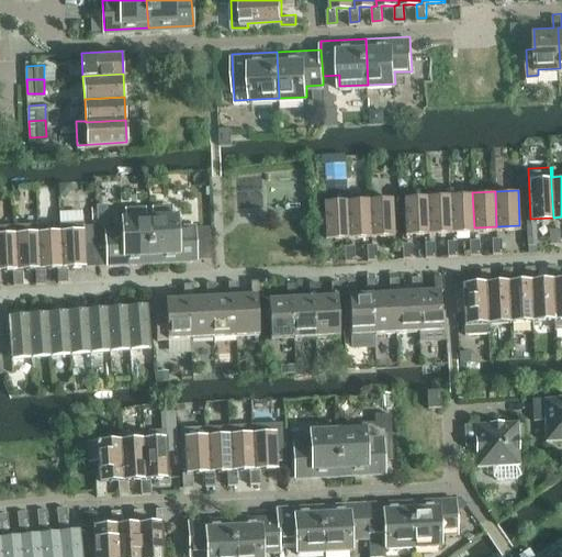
[(472,192),(449,193),(451,230),(474,227),(472,192)]
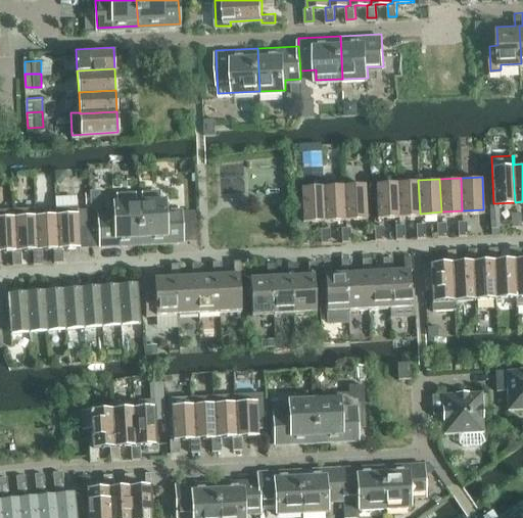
[(418,180),(397,181),(398,215),(420,214),(418,180)]
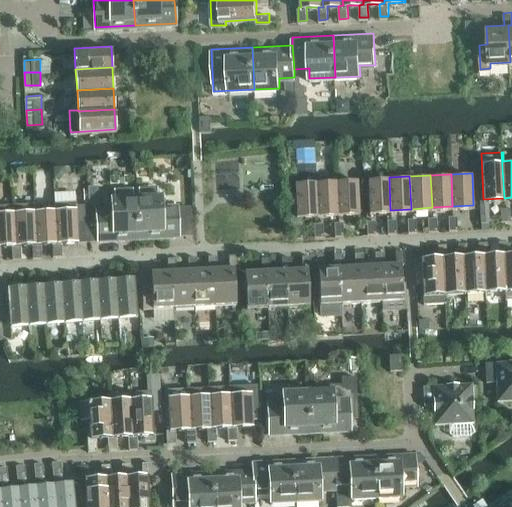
[(390,210),(389,177),(368,178),(370,211),(390,210)]
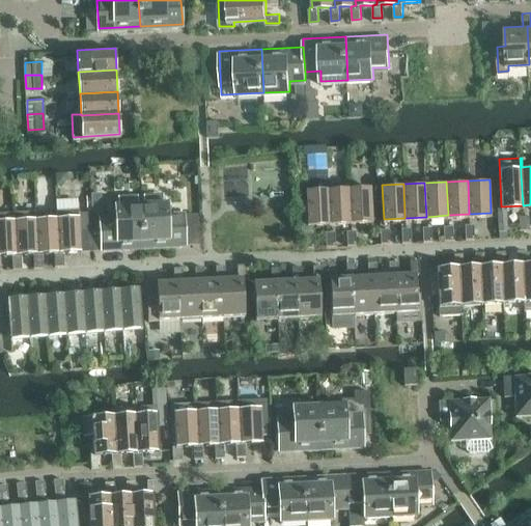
[(371,185),(350,186),(351,220),(372,219),(371,185)]
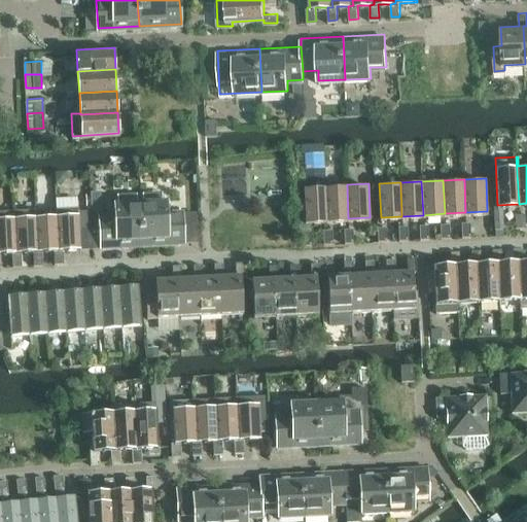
[(347,184),(325,185),(326,219),(348,218),(347,184)]
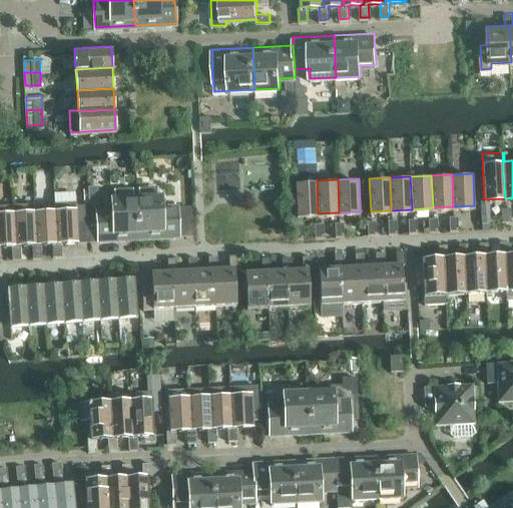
[(318,213),(317,180),(296,181),(297,214),(318,213)]
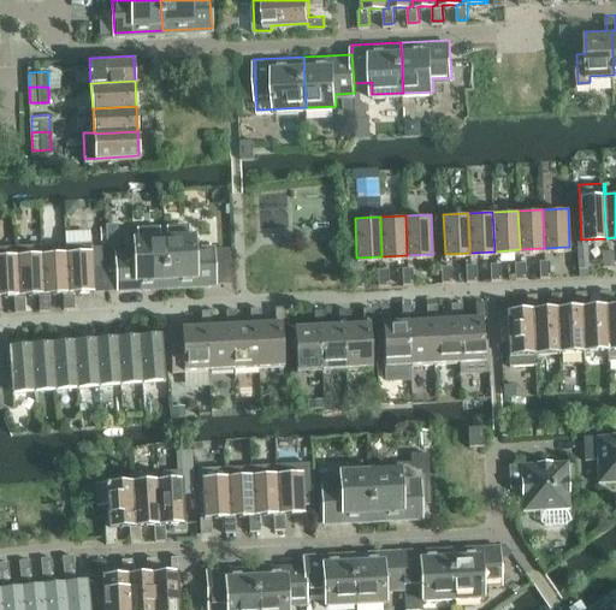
[(194,232),(164,234),(166,284),(215,282),(213,243),(195,244),(194,232)]
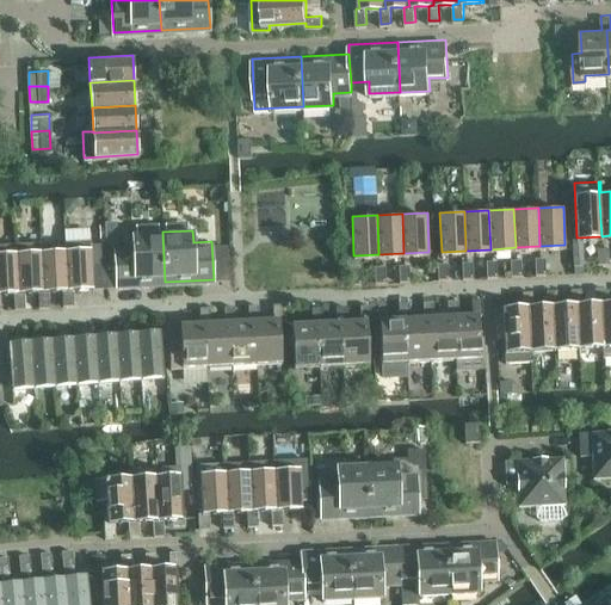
[(165,282),(162,232),(133,233),(134,246),(115,247),(117,284),(165,282)]
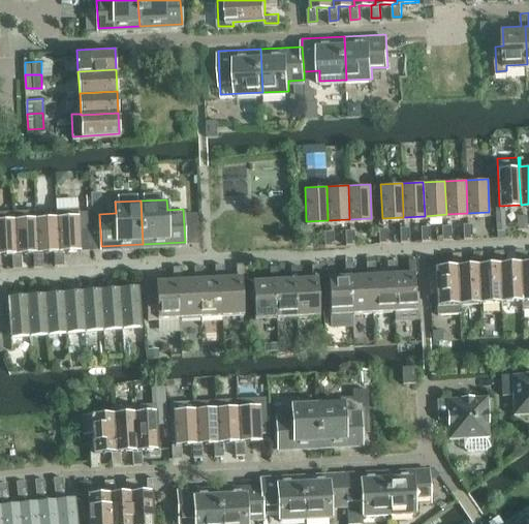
[(57,207),(57,215),(59,249),(54,249),(55,263),(63,262),(63,249),(81,248),(80,227),(88,227),(87,209),(79,209),(78,205),(57,207)]
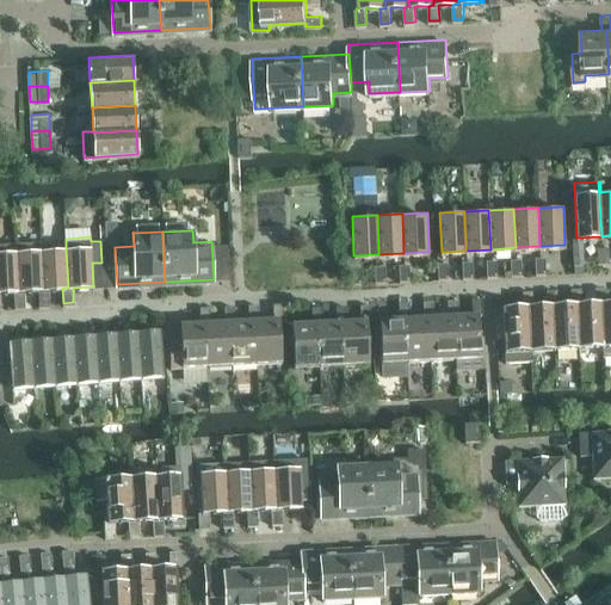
[(41,240),(16,241),(18,290),(14,290),(14,306),(25,306),(24,290),(38,289),(43,289),(41,249),(41,240)]
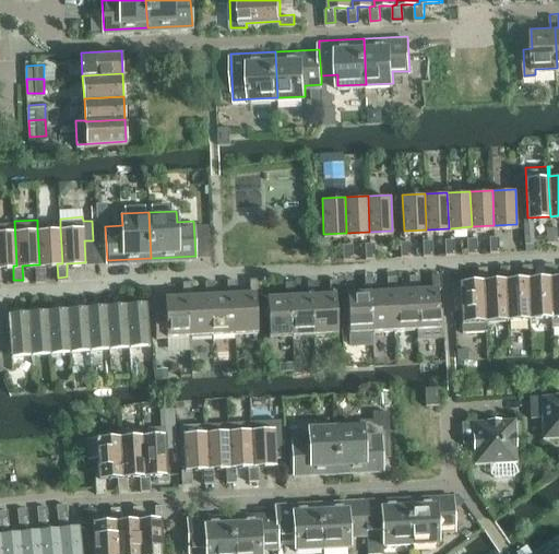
[(16,266),(14,221),(0,221),(0,280),(0,281),(0,271),(0,266),(13,266),(16,266)]
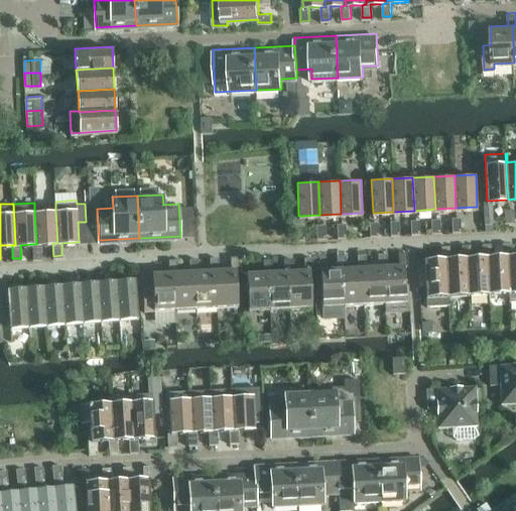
[(513,220),(513,207),(504,208),(505,221),(513,220)]
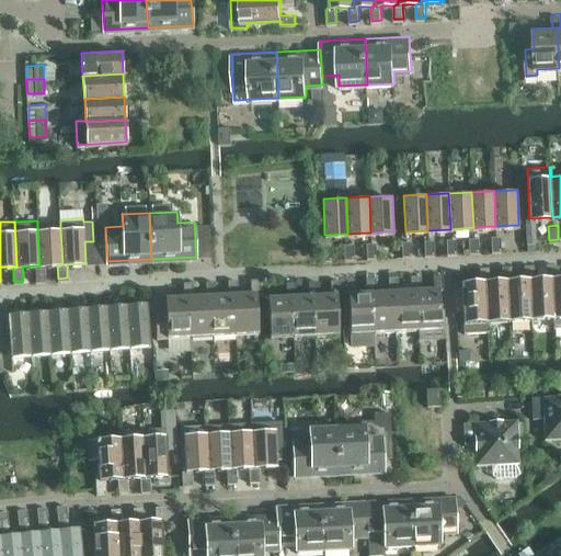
[(536,240),(535,226),(526,226),(526,241),(536,240)]
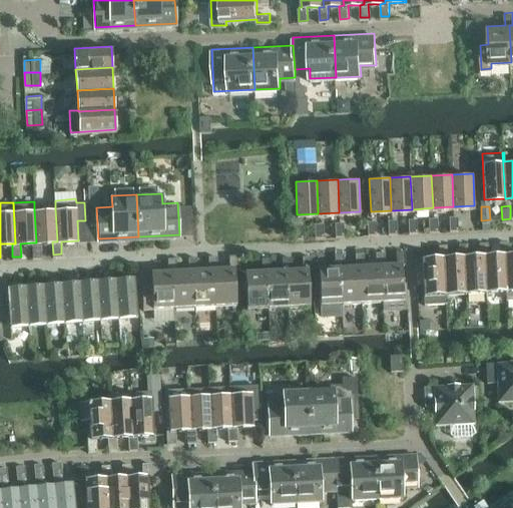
[(55,208),(34,209),(36,242),(32,242),(33,256),(41,256),(40,242),(52,241),(57,241),(55,208)]
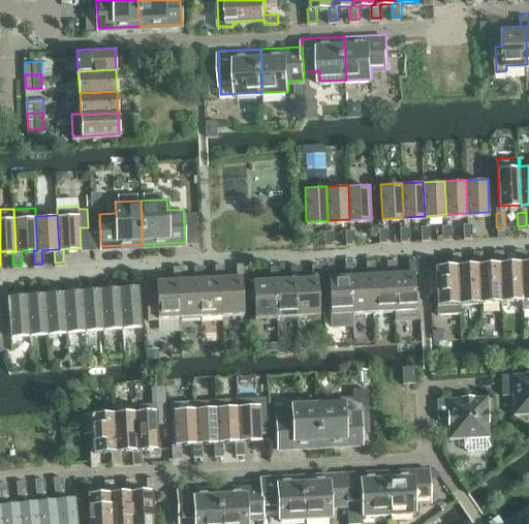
[(463,221),(463,235),(472,235),(471,221),(463,221)]
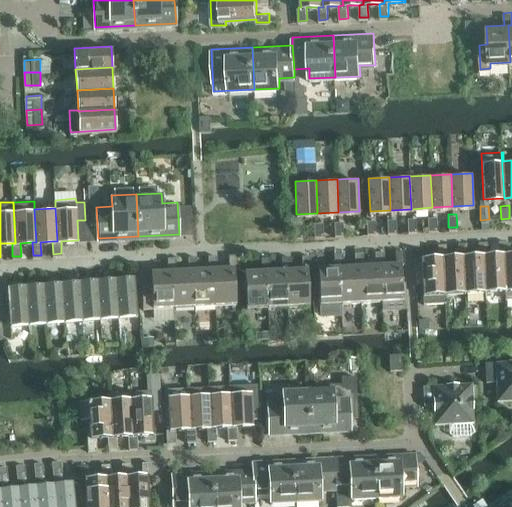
[(436,215),(432,215),(427,215),(428,228),(437,228),(436,215)]
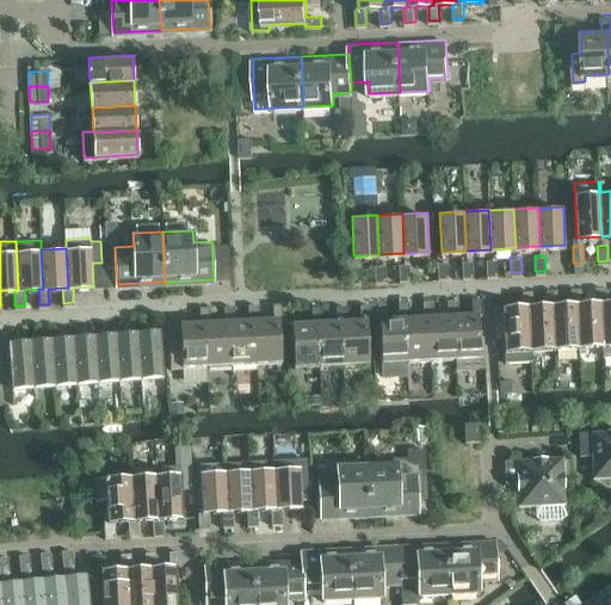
[(471,258),(467,259),(462,259),(462,275),(473,275),(471,258)]
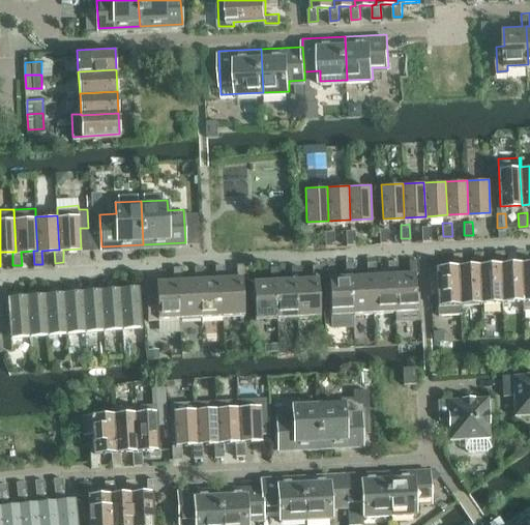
[(431,224),(425,224),(421,224),(422,237),(431,237),(431,224)]
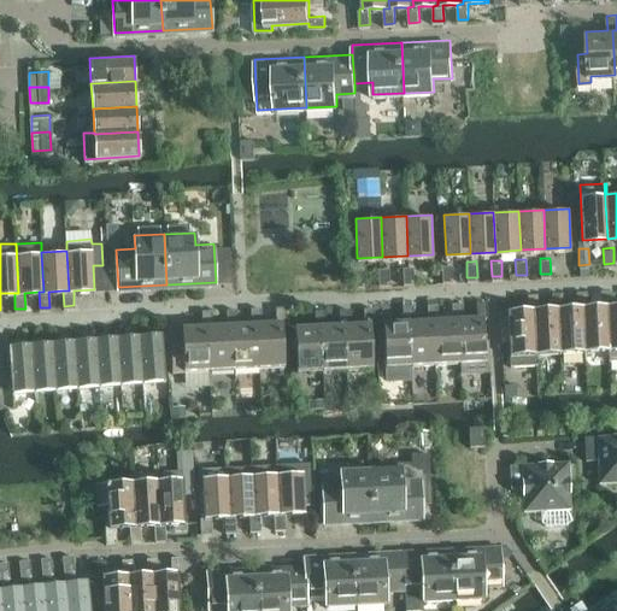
[(441,263),(442,278),(452,278),(452,262),(441,263)]
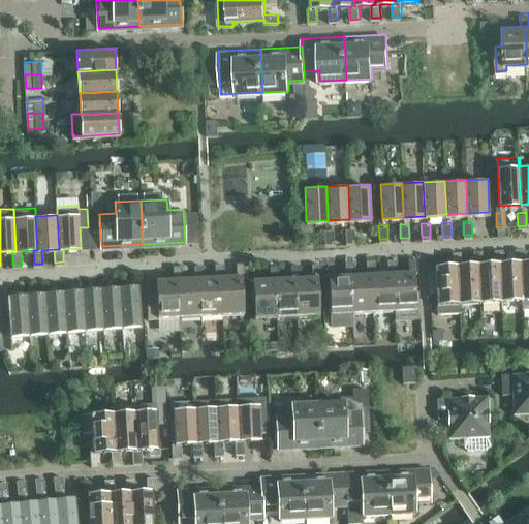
[(354,226),(350,226),(345,226),(346,241),(354,240),(354,226)]
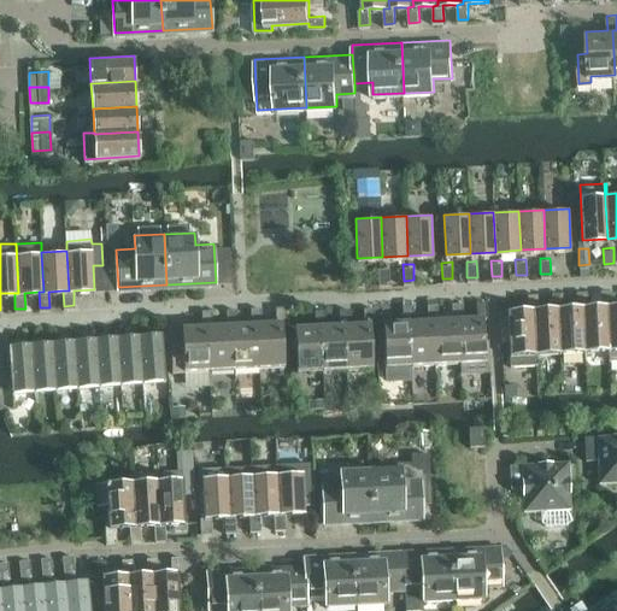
[(388,265),(383,265),(377,265),(378,282),(389,281),(388,265)]
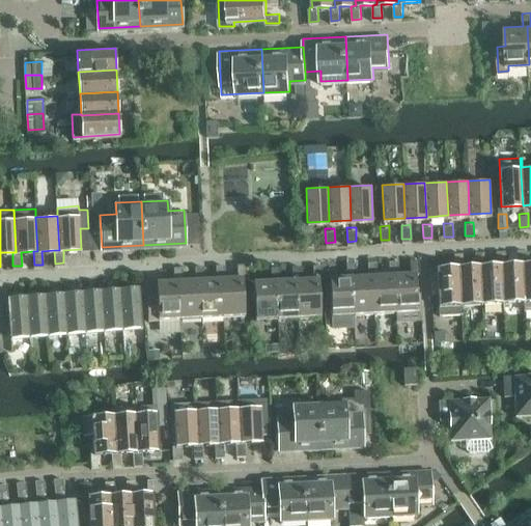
[(304,229),(305,244),(313,243),(313,229),(304,229)]
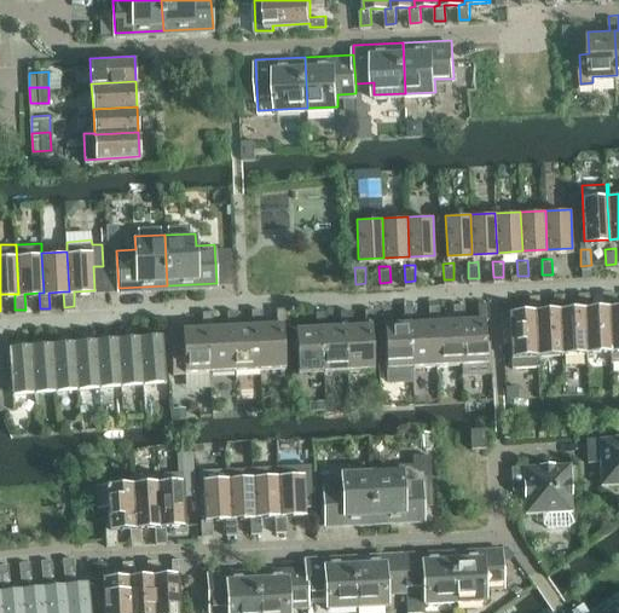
[(603,305),(589,306),(584,306),(586,351),(611,350),(611,359),(612,359),(609,305),(613,305),(613,289),(602,289),(603,305)]
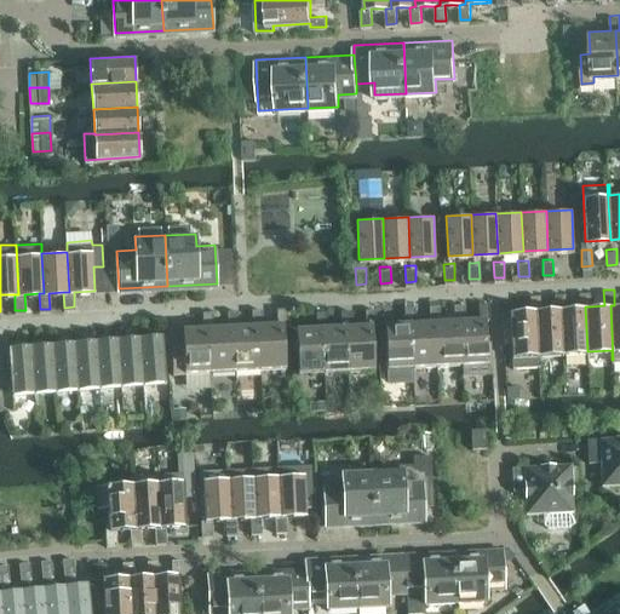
[(580,307),(566,308),(560,308),(562,353),(587,351),(585,307),(590,307),(589,291),(579,291),(580,307)]
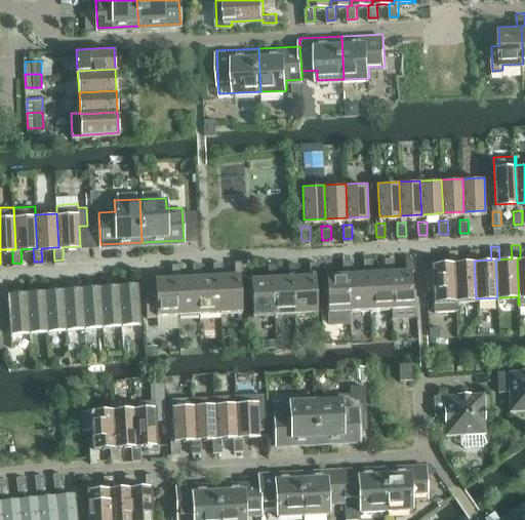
[(470,261),(457,262),(453,262),(455,308),(456,308),(456,300),(476,298),(474,261),(479,261),(478,247),(470,247),(470,261)]
